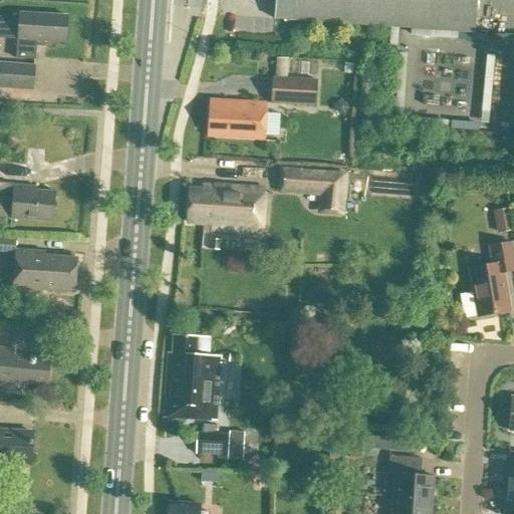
[(275,0),(274,22),(390,31),(474,37),(476,0),(275,0)]
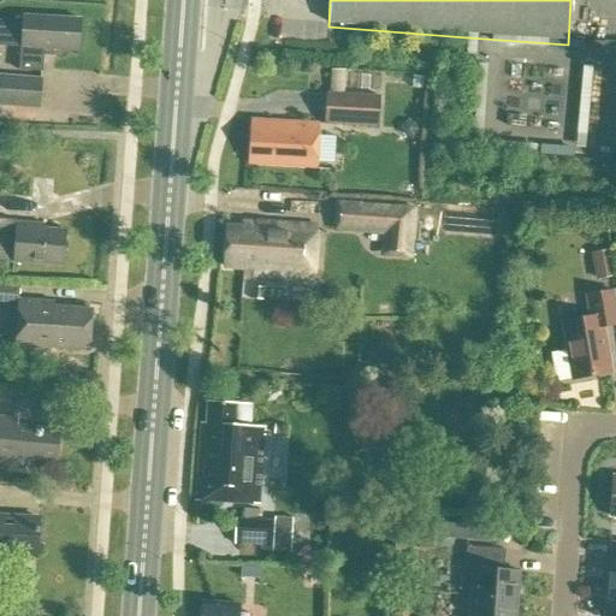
[(21,49),(19,71),(42,72),(43,49),(78,52),(81,21),(23,16),(23,24),(21,49)]
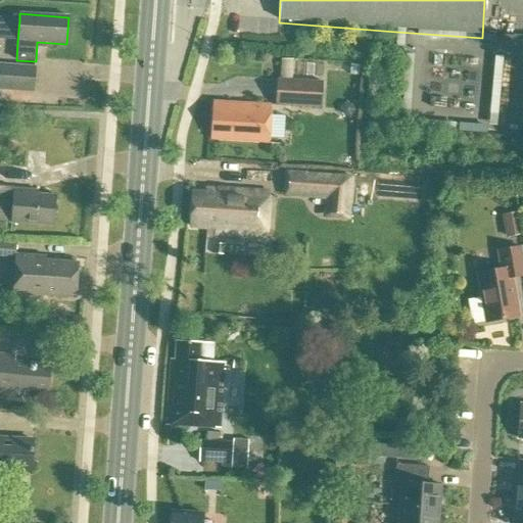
[(0,18),(0,40),(17,42),(19,20),(0,18)]
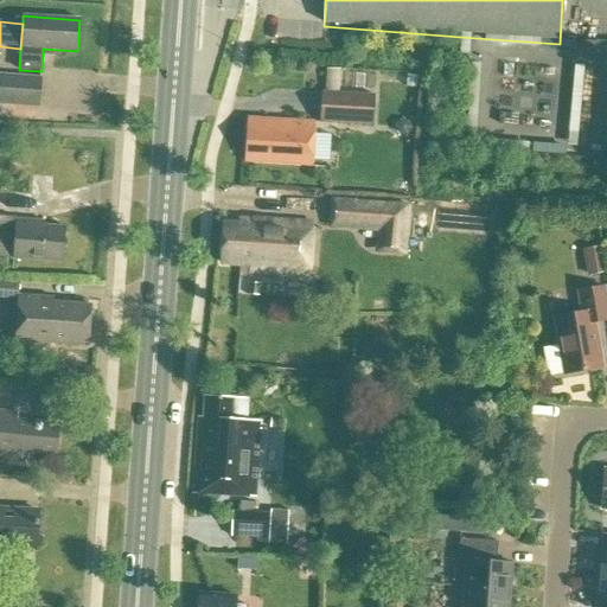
[(0,103),(38,107),(40,78),(1,75),(0,87),(0,103)]
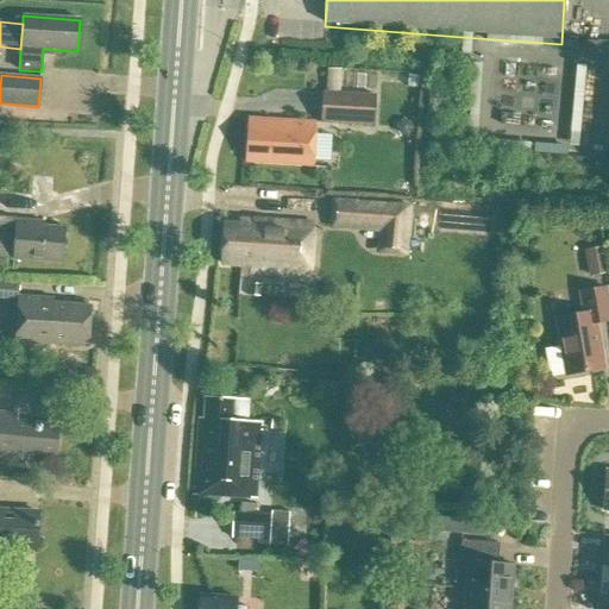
[(372,125),(374,94),(322,92),(320,123),(372,125)]
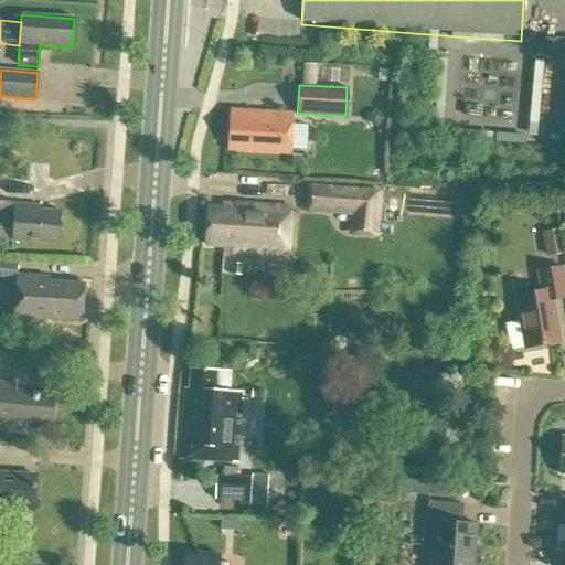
[(231,110),(228,151),(289,155),(289,150),(306,151),(307,127),(290,126),(291,114),(231,110)]
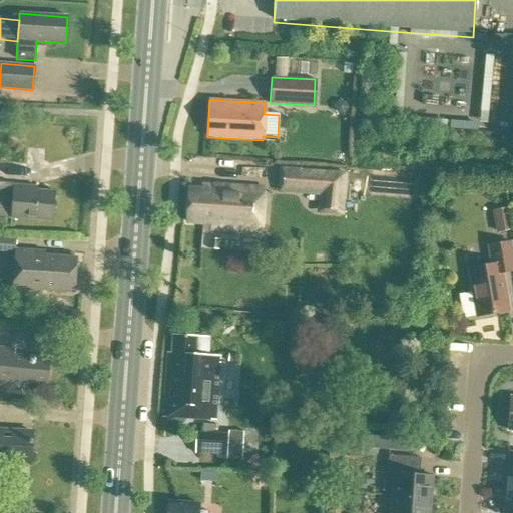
[(277,192),(298,194),(318,195),(316,214),(342,217),(346,172),(280,167),(277,192)]
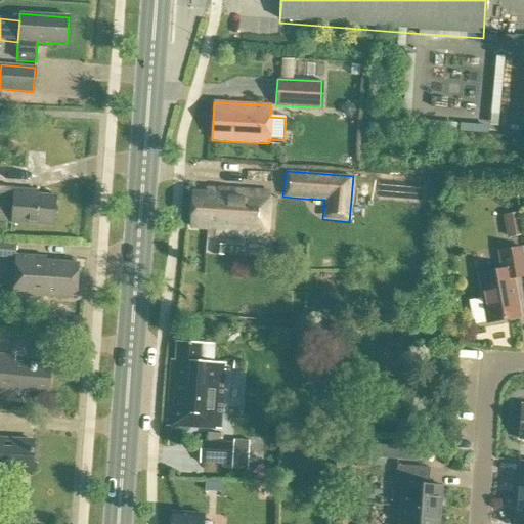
[(52,226),(55,195),(38,193),(38,191),(13,189),(11,223),(52,226)]
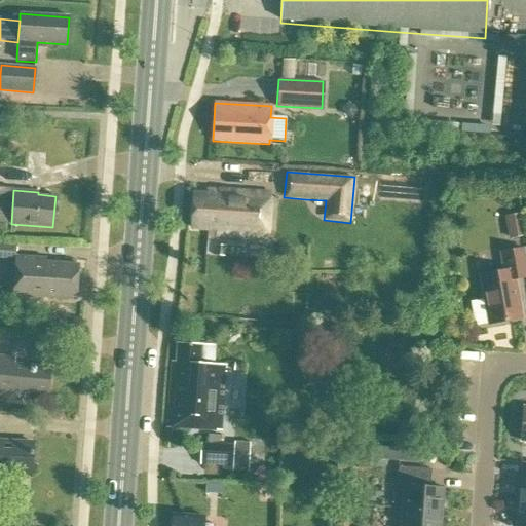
[(268,239),(270,194),(207,190),(205,196),(194,195),(192,229),(208,230),(208,235),(268,239)]
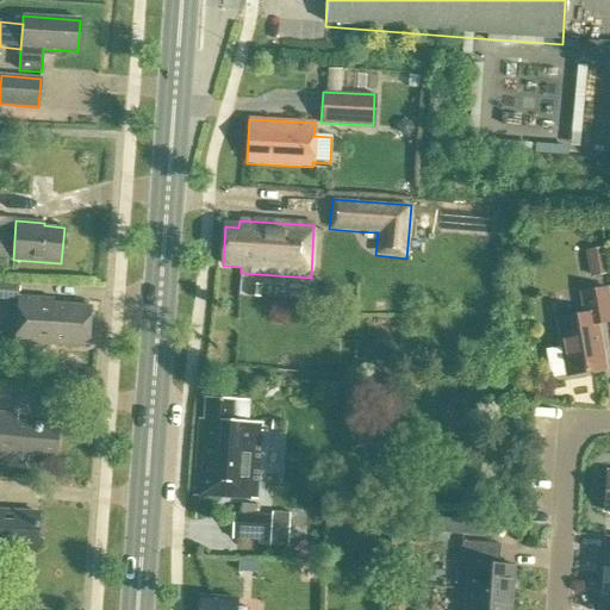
[(586,253),(590,279),(609,275),(604,249),(586,253)]
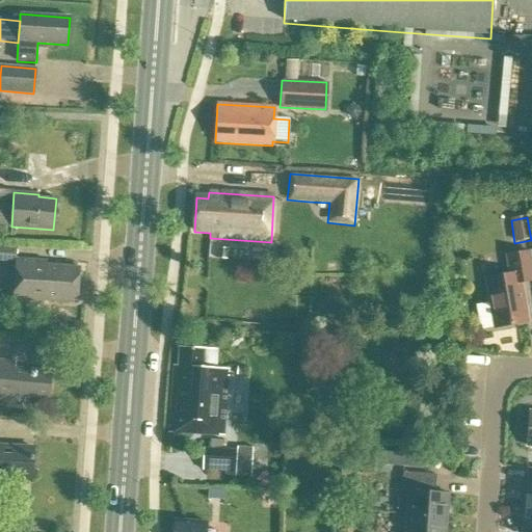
[(0,261),(15,262),(16,248),(0,246),(0,261)]
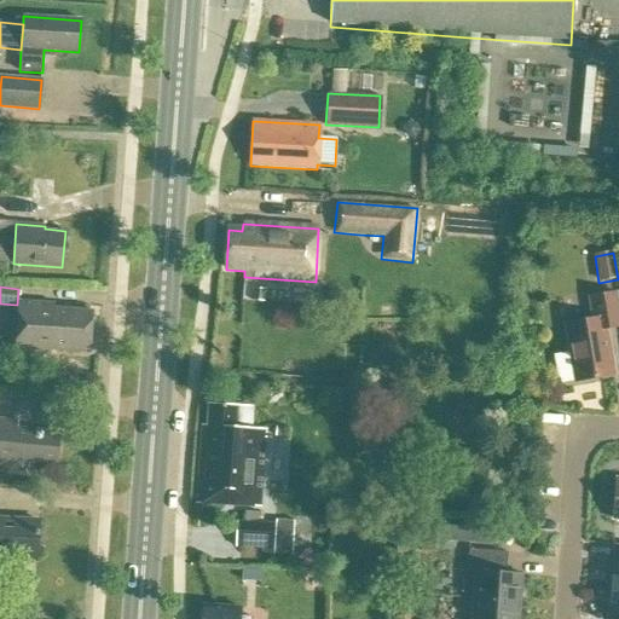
[(252,301),(264,302),(265,289),(253,289),(252,301)]
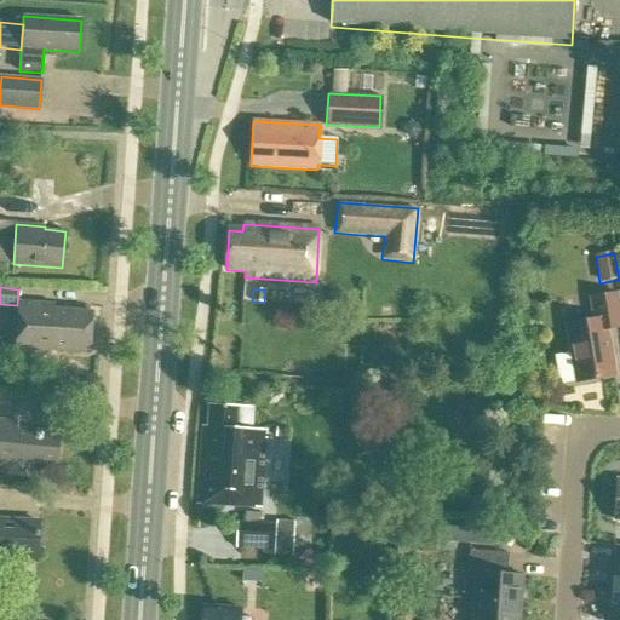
[(607,331),(619,328),(619,317),(616,294),(590,299),(595,321),(566,326),(577,384),(614,377),(607,331)]
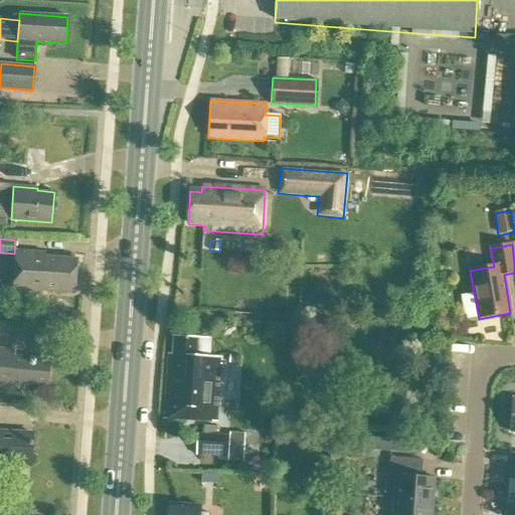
[(77,271),(77,266),(76,263),(76,260),(44,256),(44,252),(14,250),(11,293),(42,296),(42,292),(74,294),(75,273),(77,271)]
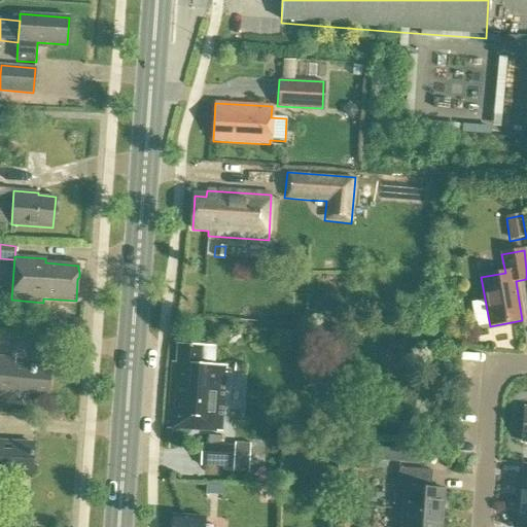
[(173,363),(170,396),(168,428),(220,432),(225,367),(213,366),(214,347),(178,345),(177,363),(173,363)]
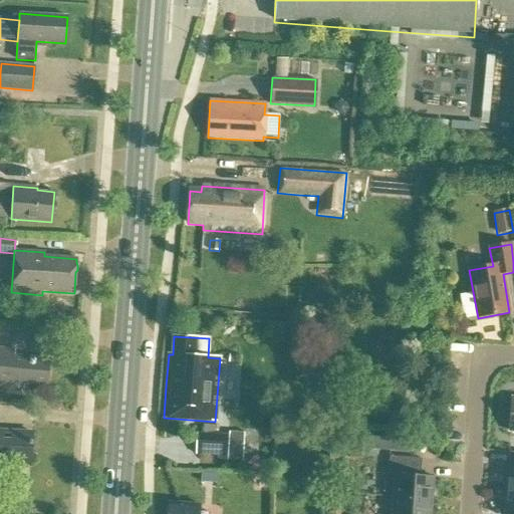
[(47,388),(50,360),(13,356),(14,350),(0,348),(0,386),(23,389),(23,384),(47,388)]
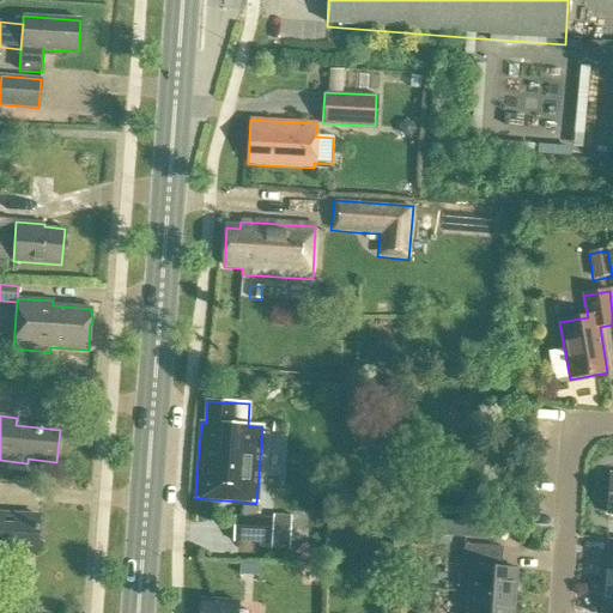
[(273,424),(273,435),(283,435),(284,424),(273,424)]
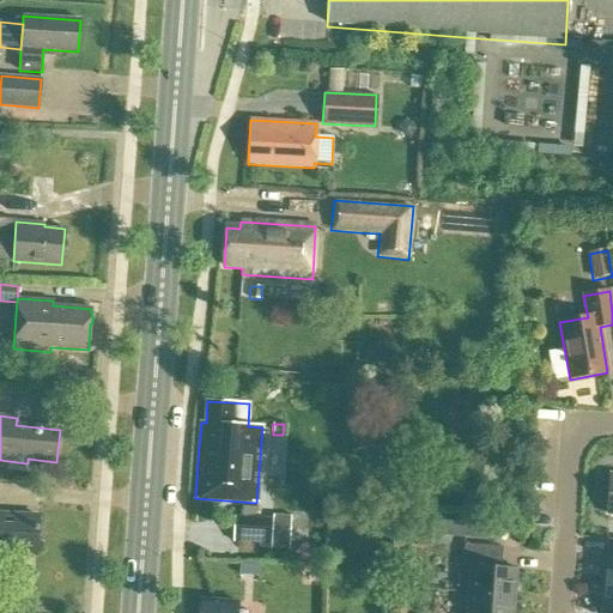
[(241,517),(234,517),(232,542),(271,544),(272,519),(256,517),(256,508),(241,508),(241,517)]
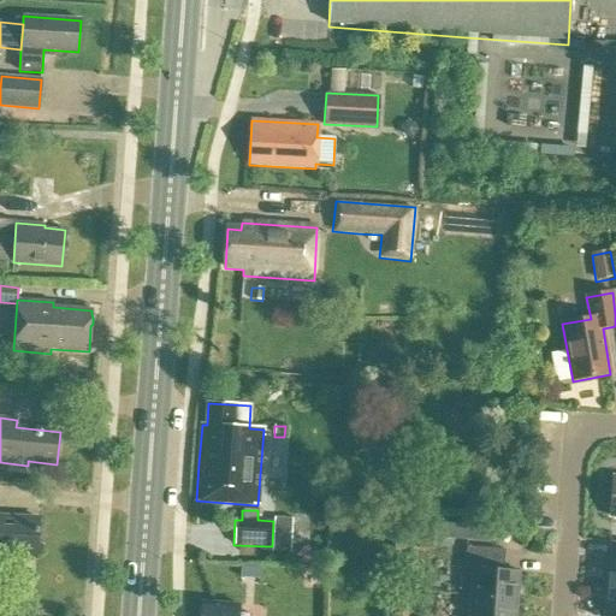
[(0,557),(37,560),(40,521),(0,517),(0,557)]
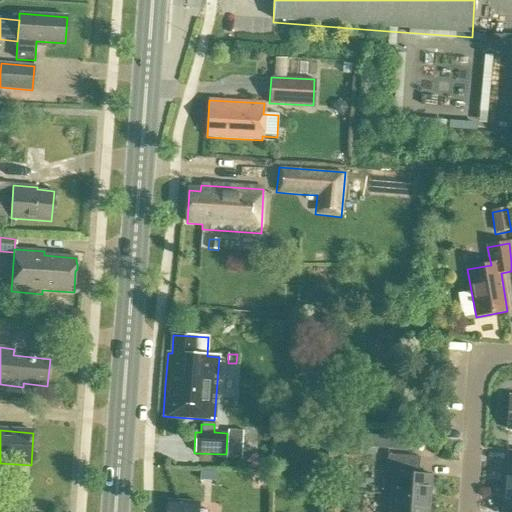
[(361,435),(360,447),(388,450),(389,437),(361,435)]
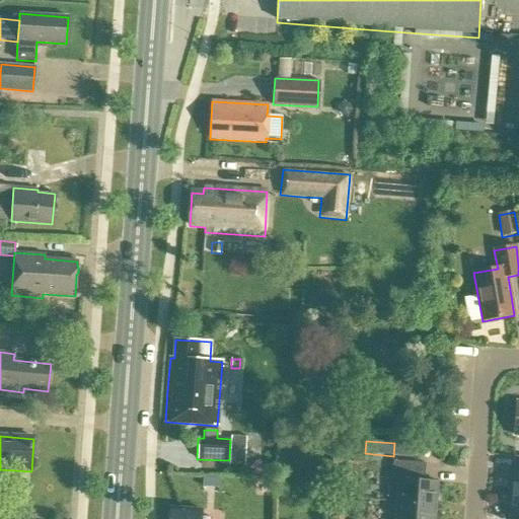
[(397,482),(395,503),(436,506),(438,483),(424,482),(426,464),(392,461),(391,480),(397,482)]
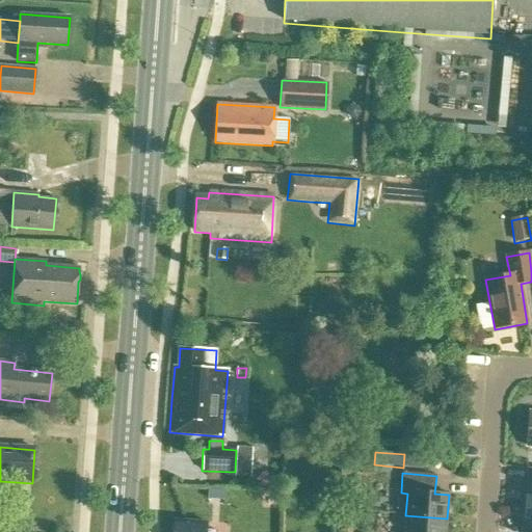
[(523,508),(531,508),(531,481),(525,481),(523,508)]
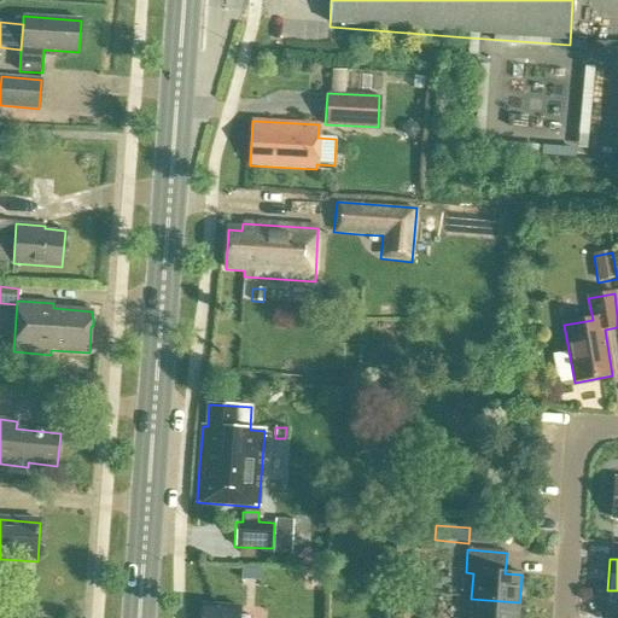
[(617,617),(617,590),(607,590),(605,617),(617,617)]
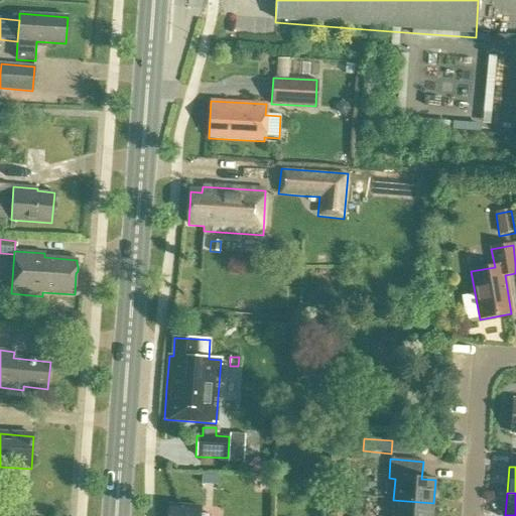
[(432,515),(433,503),(393,500),(392,515),(432,515)]
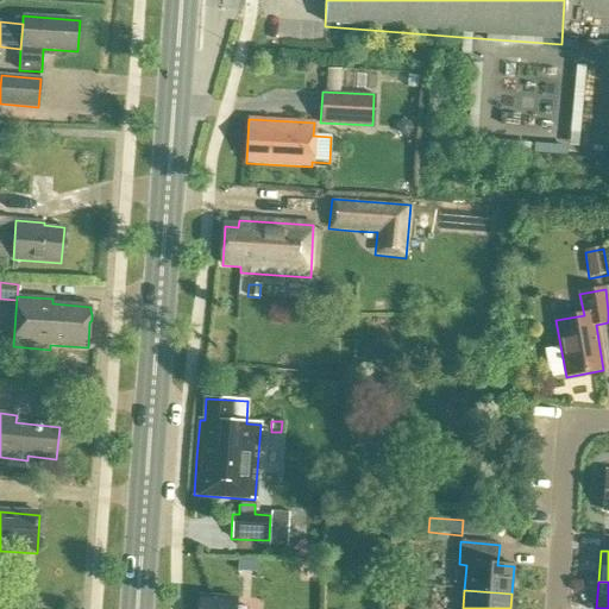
[(236,608),(236,598),(199,596),(199,602),(196,603),(196,608),(195,608),(236,608)]
